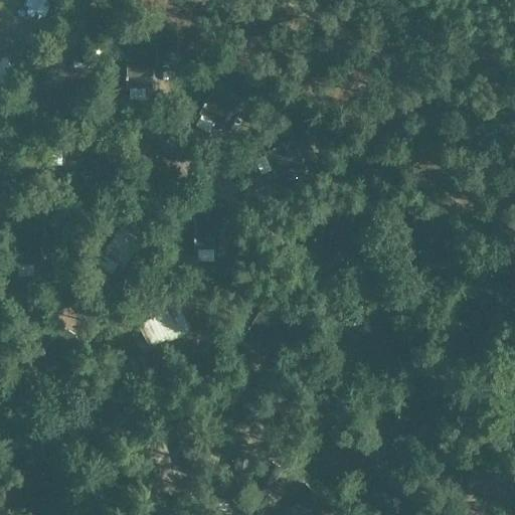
[(126,45),(125,90),(152,90),(152,45),(126,45)]
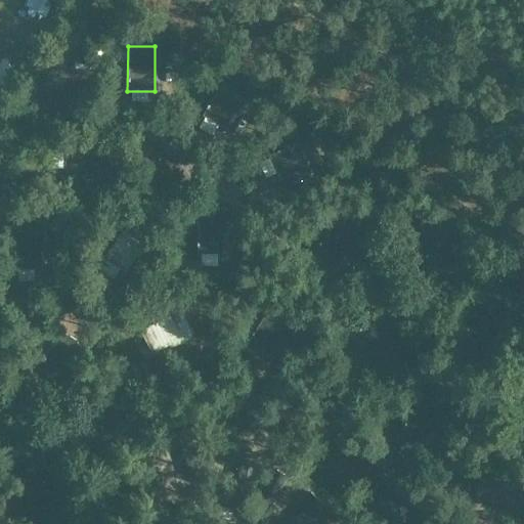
[(224,78),(202,117),(224,130),(248,91),(224,78)]
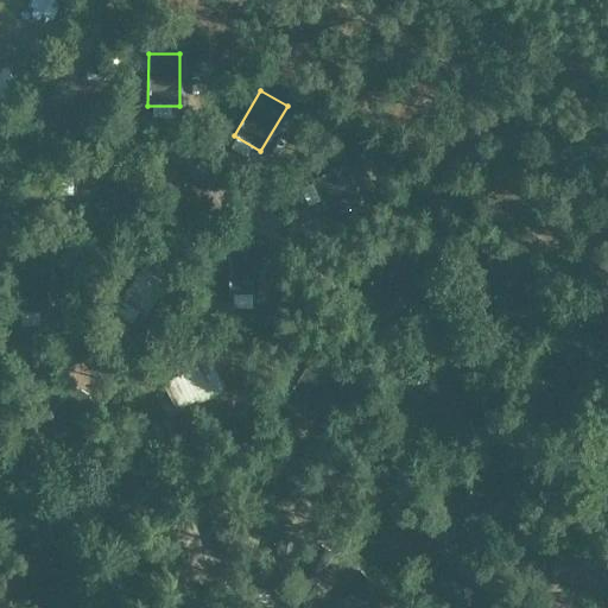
[(360,158),(311,182),(325,209),(373,187),(360,158)]
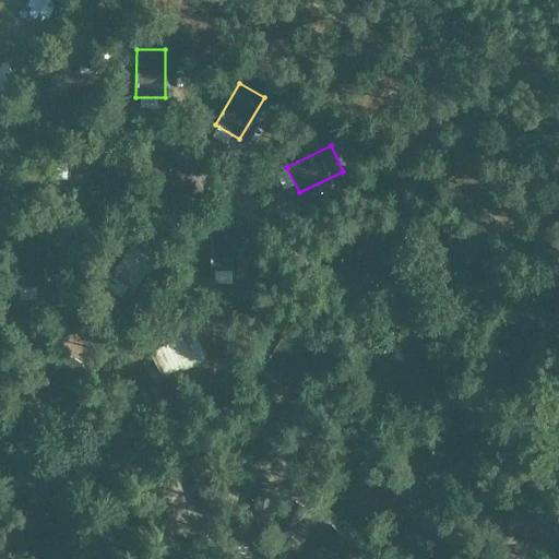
[(209,223),(210,272),(238,272),(237,222),(209,223)]
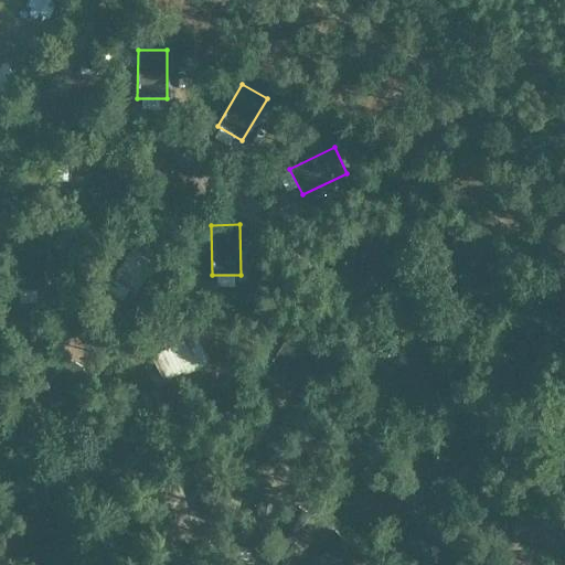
[(140,240),(114,280),(138,297),(164,256),(140,240)]
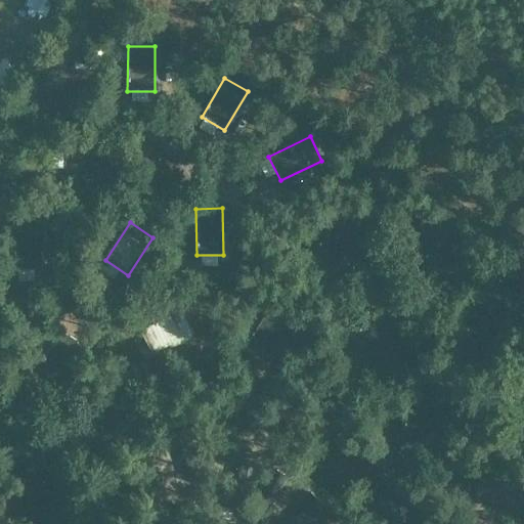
[(181,311),(139,332),(151,355),(193,335),(181,311)]
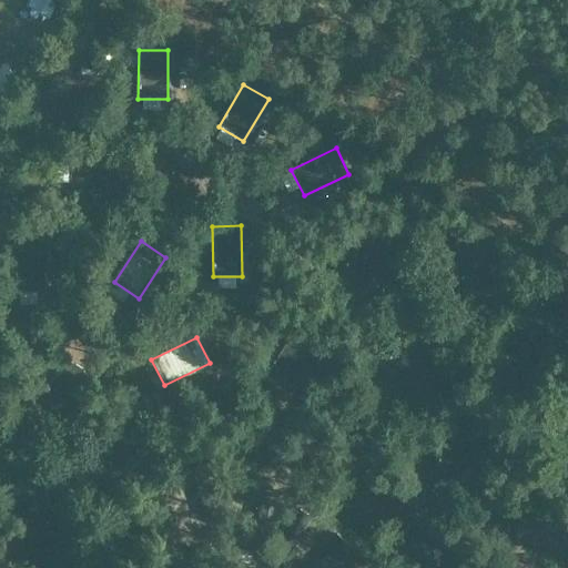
[(58,357),(33,399),(59,414),(83,372),(58,357)]
